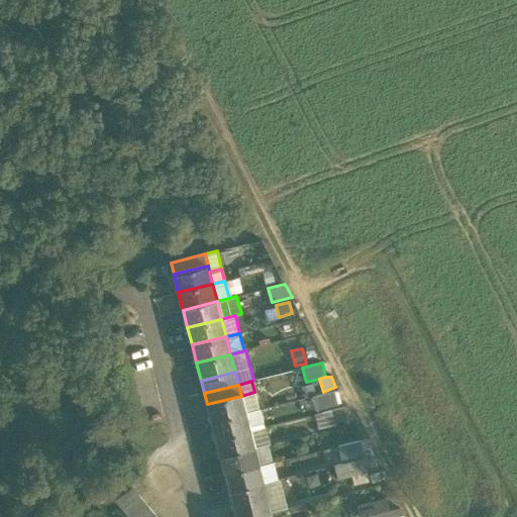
[(312,397),(316,410),(337,405),(334,391),(312,397)]
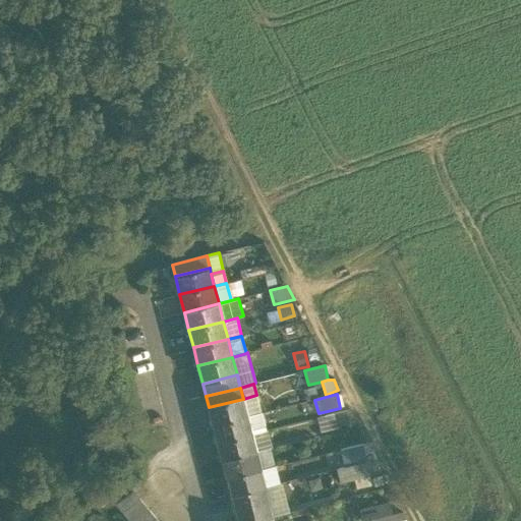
[(256,395),(243,399),(247,417),(262,413),(256,395)]
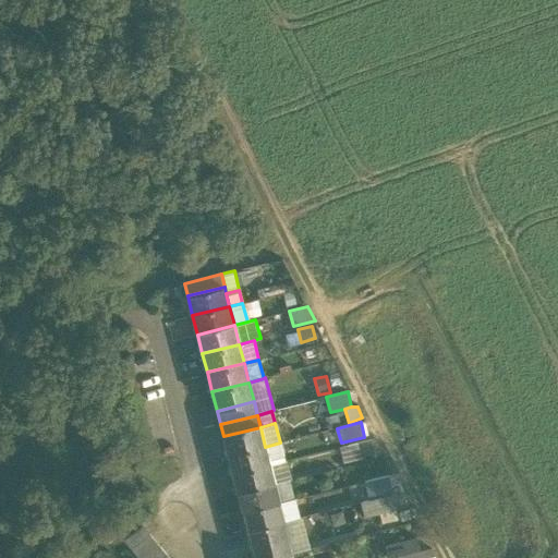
[(223,436),(228,456),(265,447),(261,427),(223,436)]
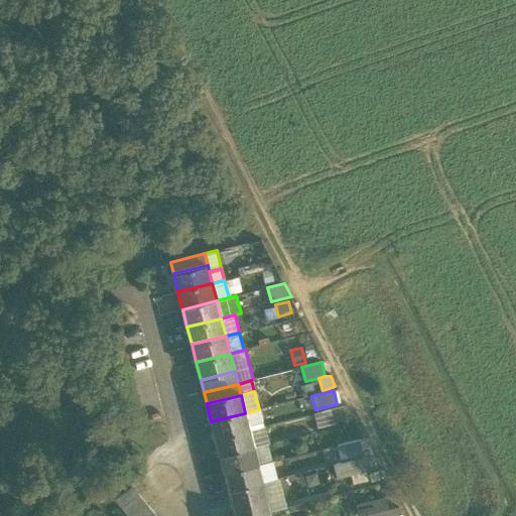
[(332,409),(335,423),(354,418),(347,406),(332,409)]
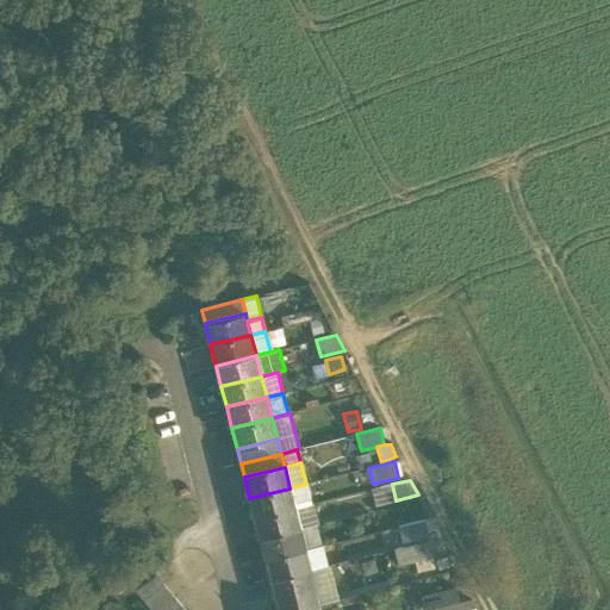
[(306,484),(290,489),(294,509),(311,505),(306,484)]
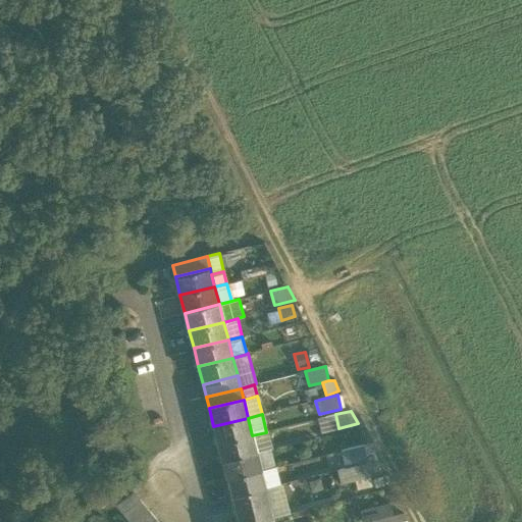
[(338,428),(335,414),(317,419),(320,432),(338,428)]
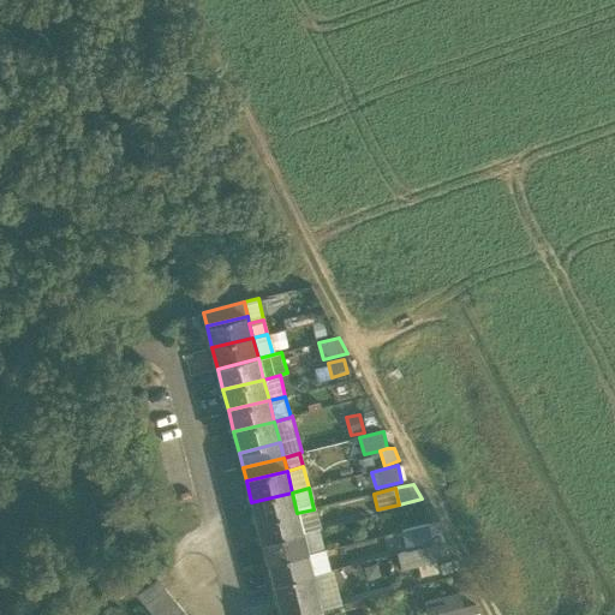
[(251,502),(256,524),(297,513),(292,493),(251,502)]
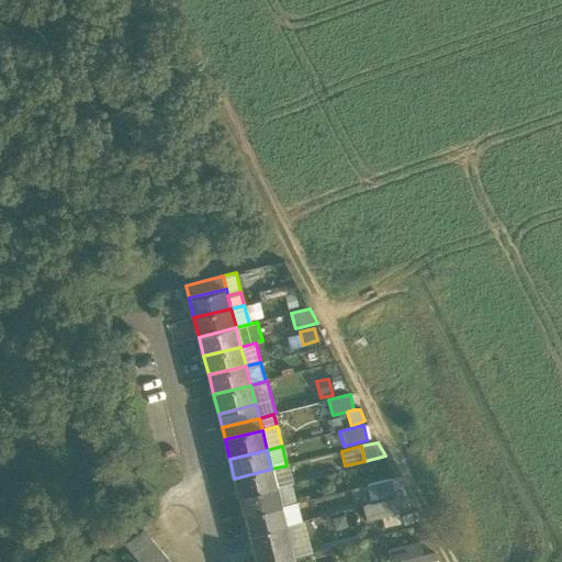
[(287,465),(271,469),(277,487),(292,484),(294,484),(289,464),(287,465)]
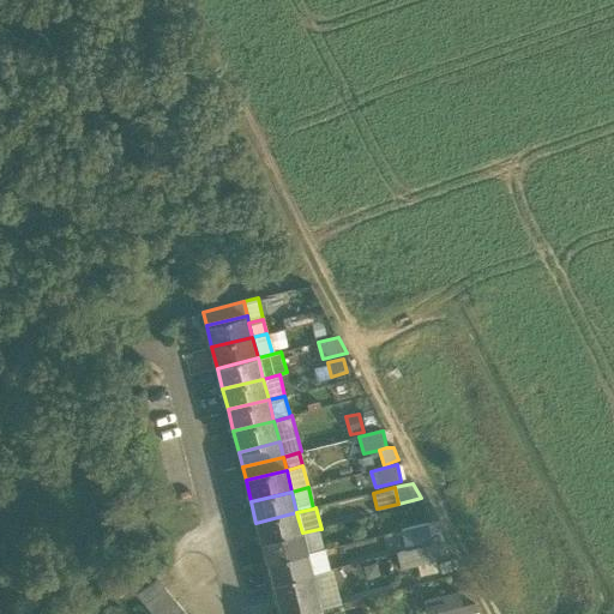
[(256,523),(262,543),(302,533),(296,512),(256,523)]
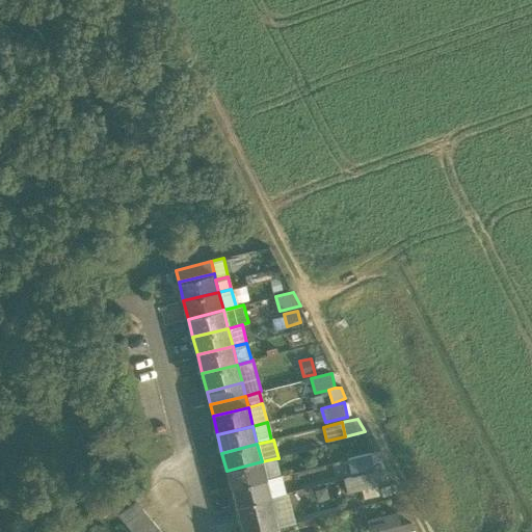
[(346,460),(351,478),(375,472),(371,454),(346,460)]
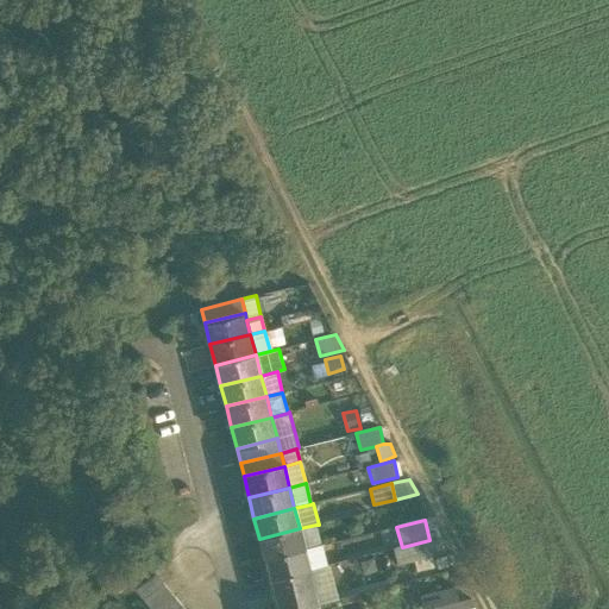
[(300,528),(305,550),(321,545),(316,525),(300,528)]
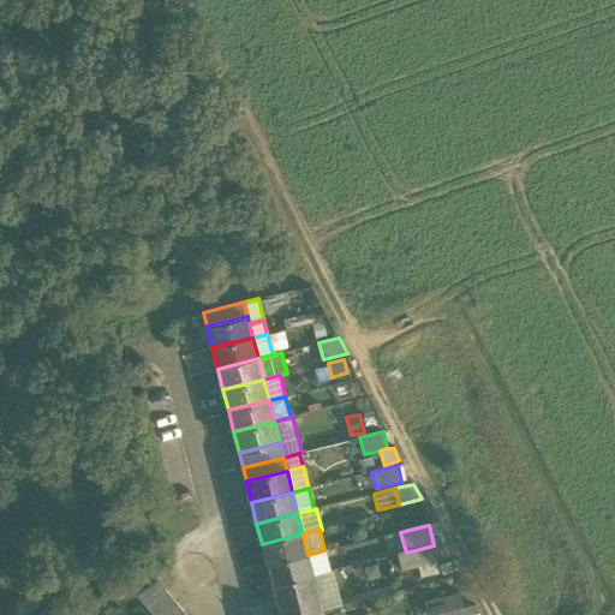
[(262,544),(267,565),(308,555),(303,533),(262,544)]
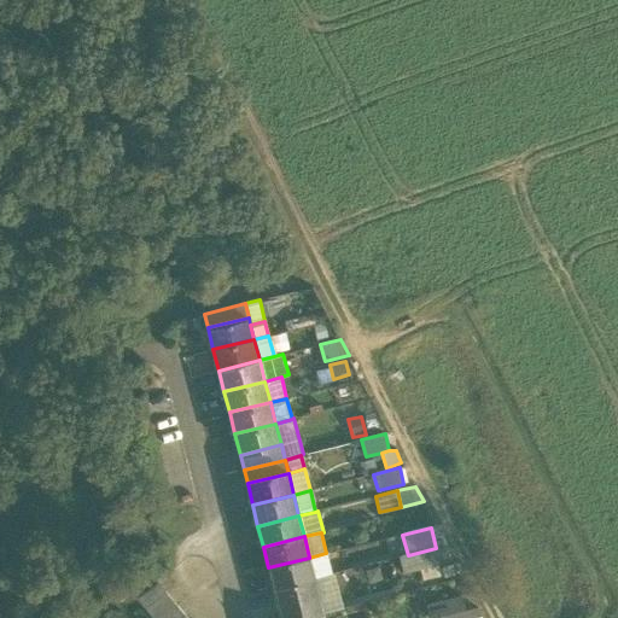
[(441,565),(436,548),(408,555),(400,558),(403,575),(420,570),(438,565),(441,565)]
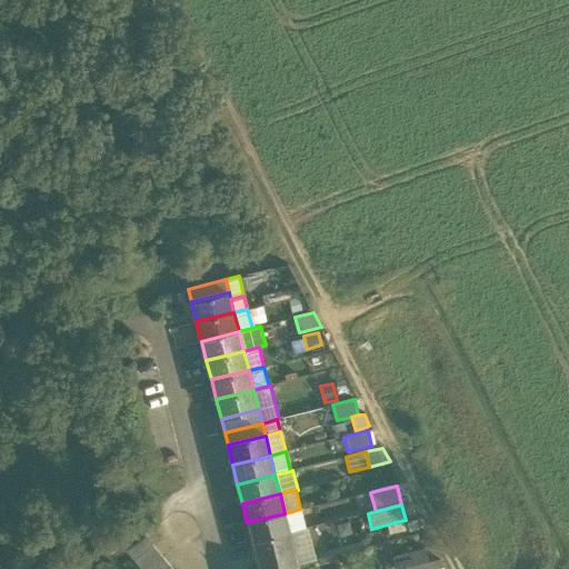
[(300,509),(285,513),(290,532),(306,529),(300,509)]
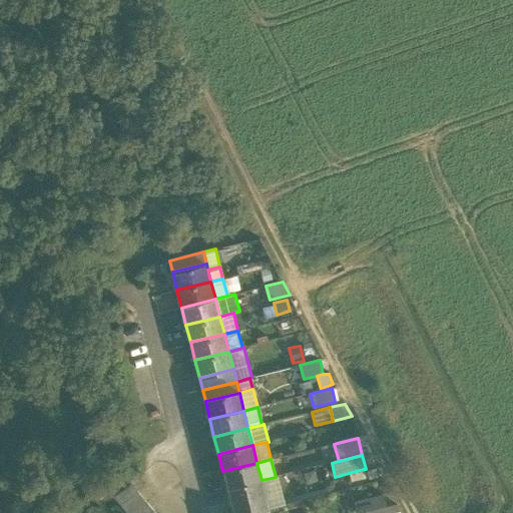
[(222,471),(227,489),(262,480),(257,463),(222,471)]
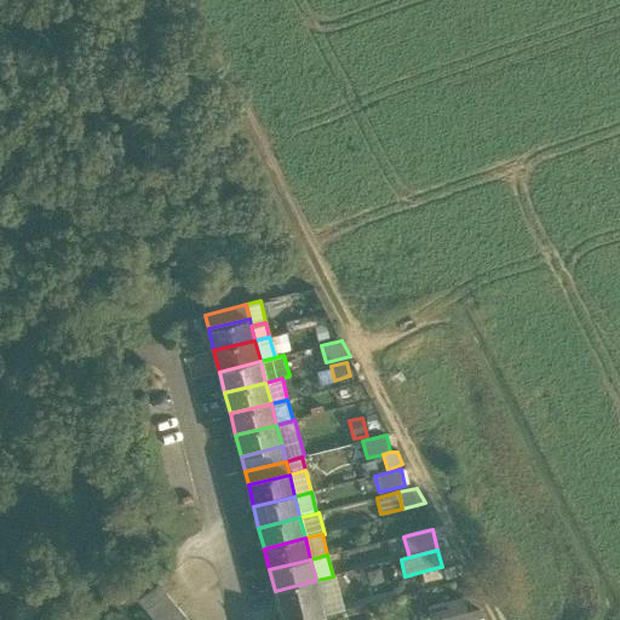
[(442,579),(440,567),(422,572),(424,584),(442,579)]
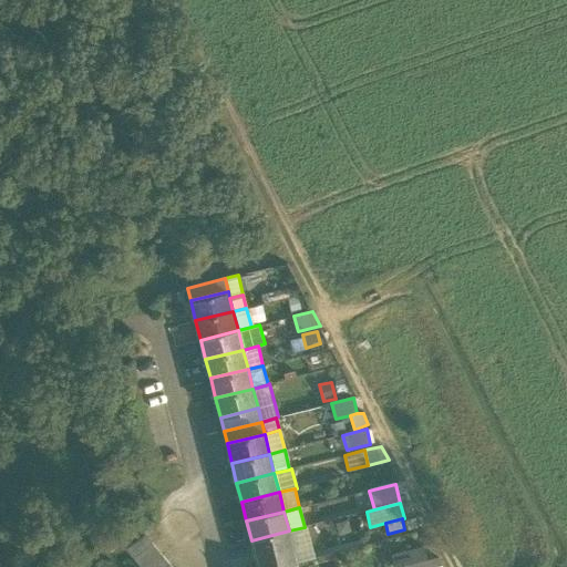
[(305,527),(289,531),(297,564),(316,559),(307,526),(305,527)]
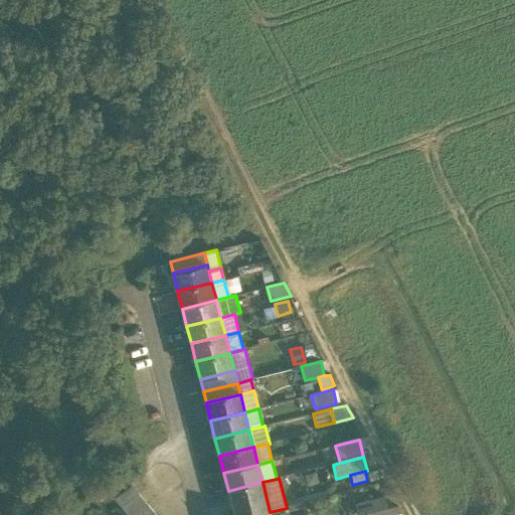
[(228,491),(233,514),(256,514),(268,513),(270,512),(263,482),(228,491)]
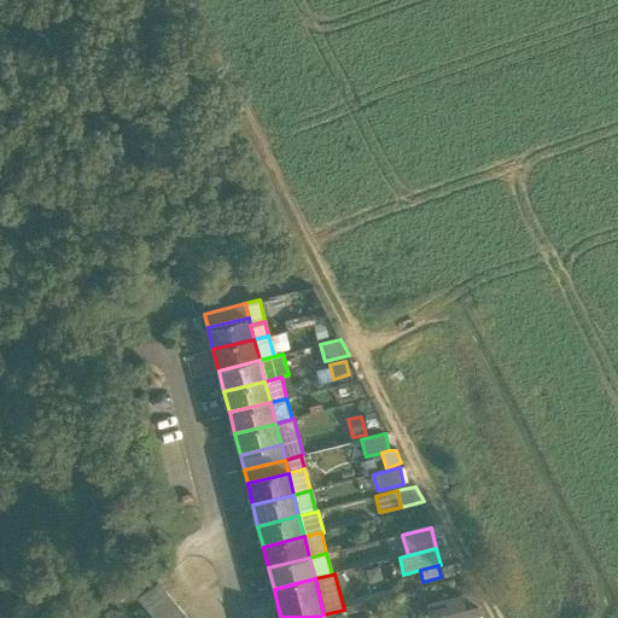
[(136,599),(146,610),(167,594),(157,582),(136,599)]
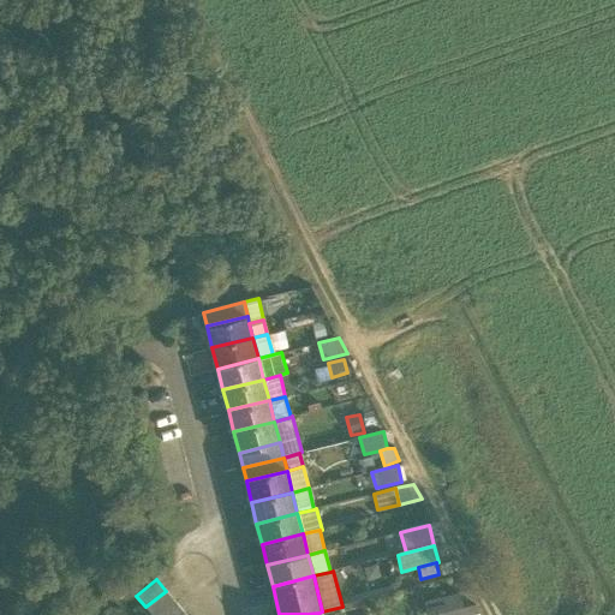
[(157,614),(175,602),(166,591),(145,607),(151,614),(157,614)]
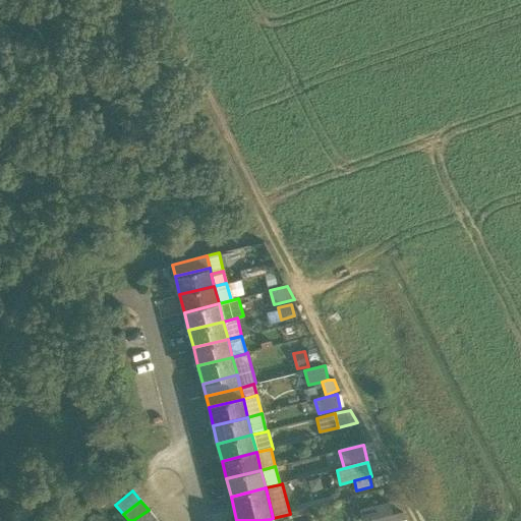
[(360,509),(362,520),(365,520),(393,515),(390,502),(360,509)]
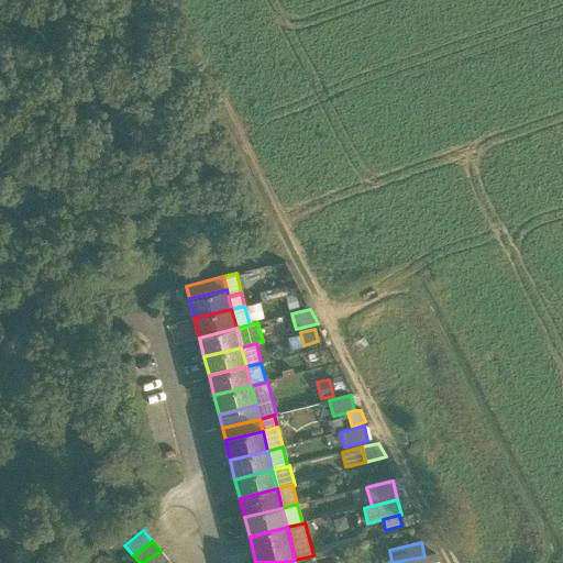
[(165,562),(168,561),(161,551),(144,562),(165,562)]
